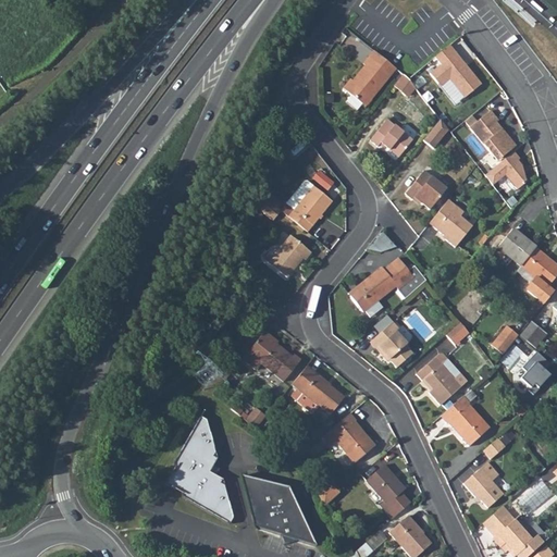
[(483,85),(459,52),(453,44),(437,56),(444,64),(433,72),(441,83),(447,78),(452,78),(466,98),(483,85)]
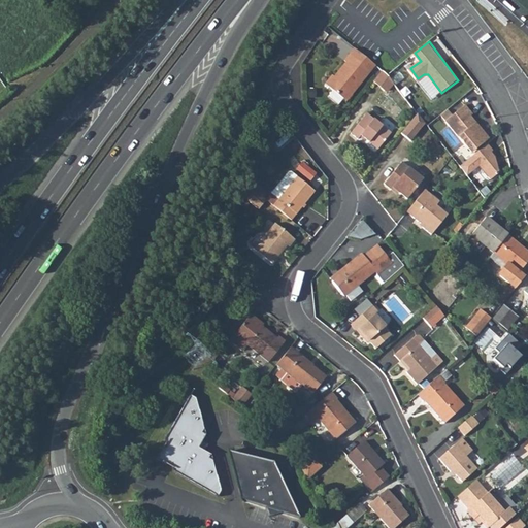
[(374,65),(353,48),(342,63),(343,64),(332,78),(330,77),(324,86),(331,92),(341,100),(344,103),(374,65)]
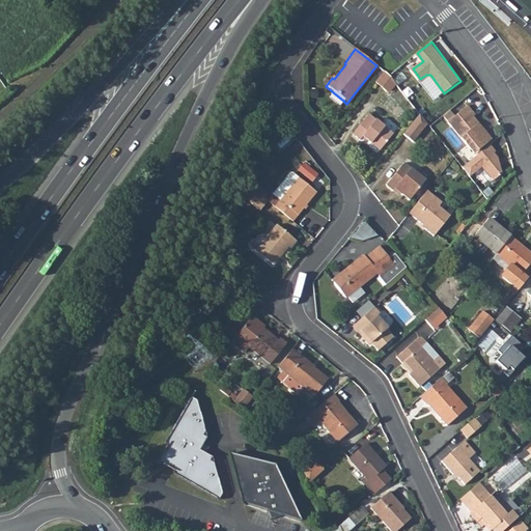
[(414,56),(406,63),(410,68),(419,62),(414,56)]
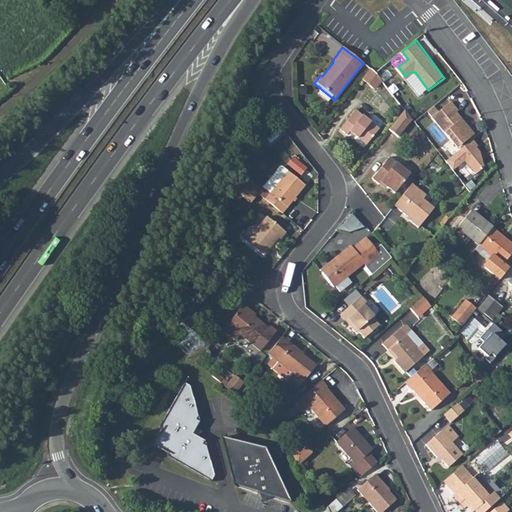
[(373,88),(380,78),(376,72),(373,70),(370,68),(361,79),(373,88)]
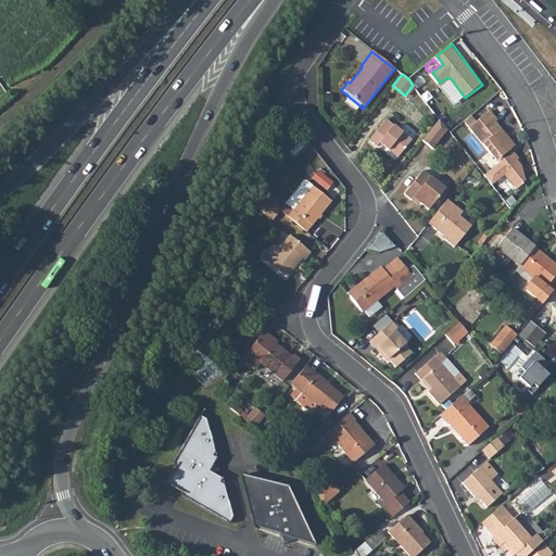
[(413,85),(405,96),(407,98),(415,88),(413,85)]
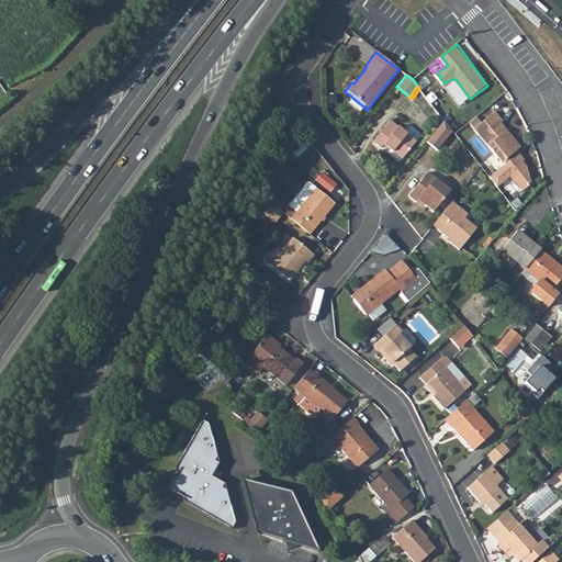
[(363,107),(352,98),(348,104),(358,113),(363,107)]
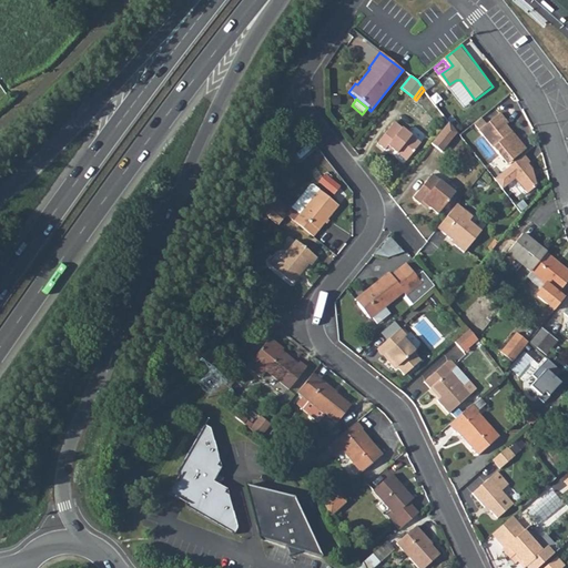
[(501,114),(479,131),(500,159),(507,154),(511,162),(524,153),(517,144),(519,142),(507,127),(509,124),(501,114)]
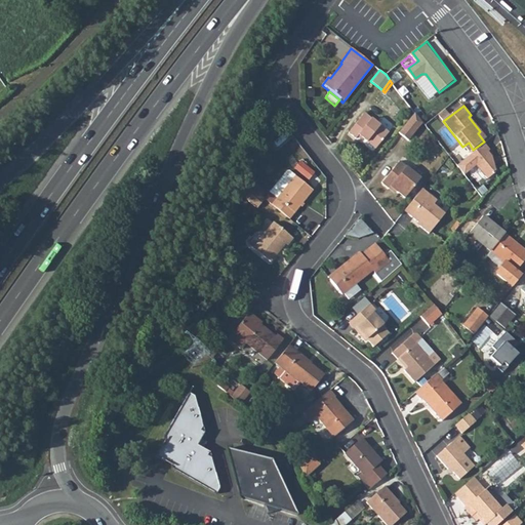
[(415,112),(399,131),(409,139),(423,122),(415,112)]
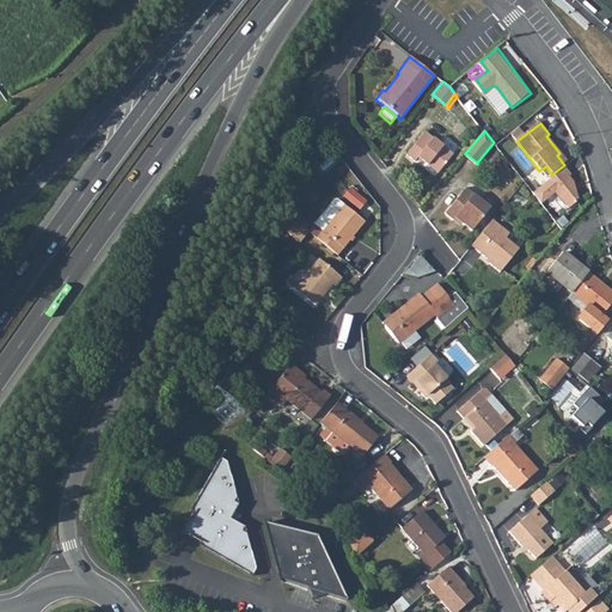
[(424,133),(405,157),(415,164),(418,159),(438,175),(452,155),(424,133)]
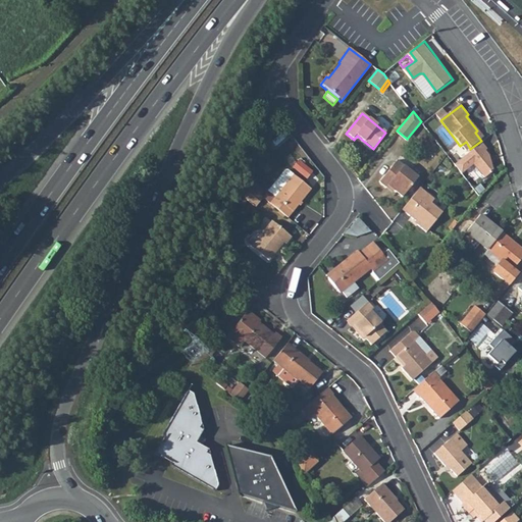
[(466,142),(460,146),(465,153),(470,149),(466,142)]
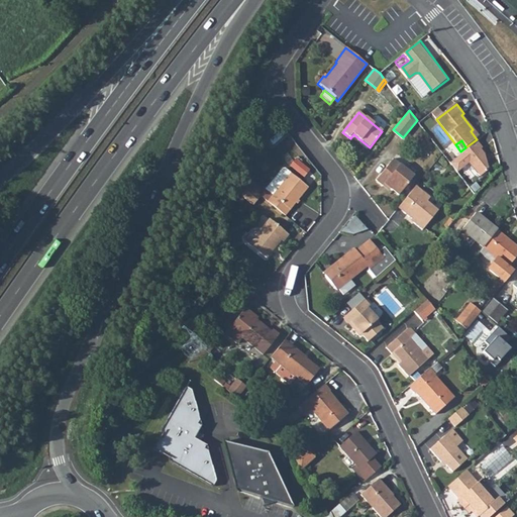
[(478,141),(450,164),(457,173),(470,163),(481,177),(489,170),(485,154),(482,149),(483,148),(478,141)]
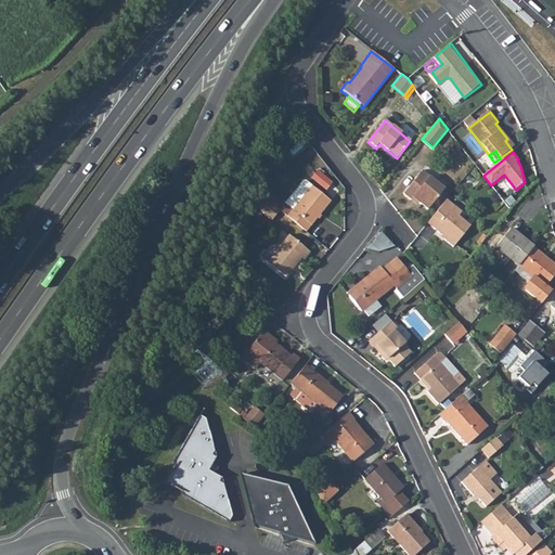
[(328,190),(335,182),(319,169),(312,178),(328,190)]
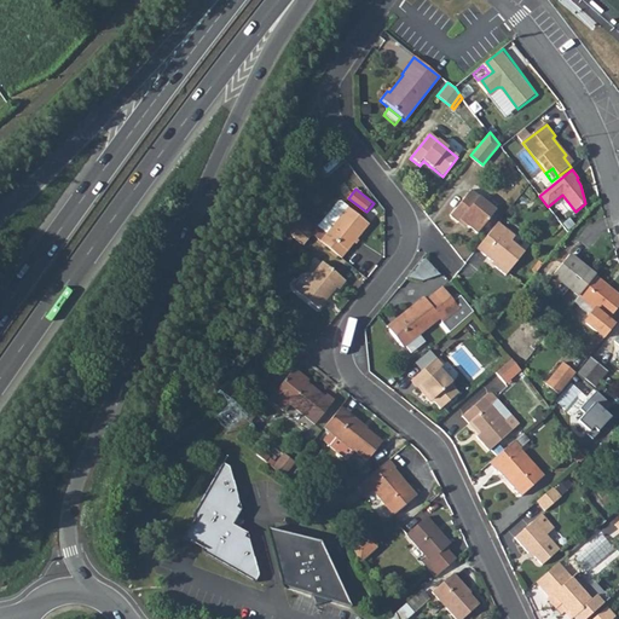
[(470,192),(451,218),(458,224),(461,221),(478,235),(496,212),(472,192),(470,192)]
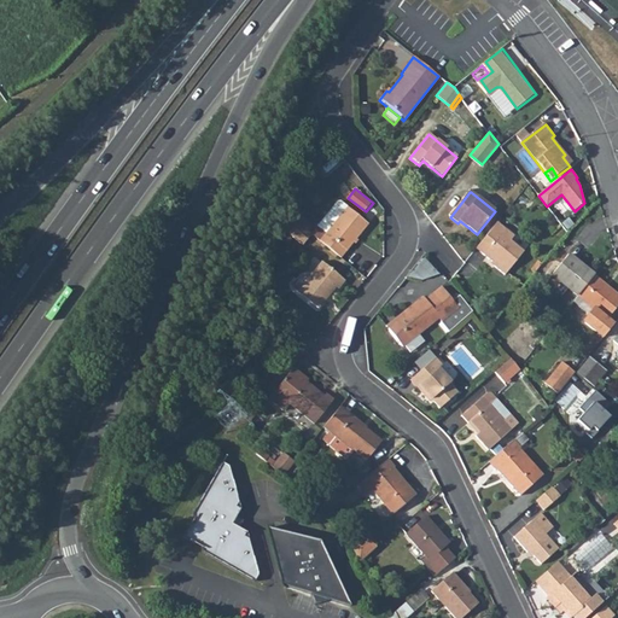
[(318,229),(325,234),(347,209),(340,204),(337,204),(318,229)]
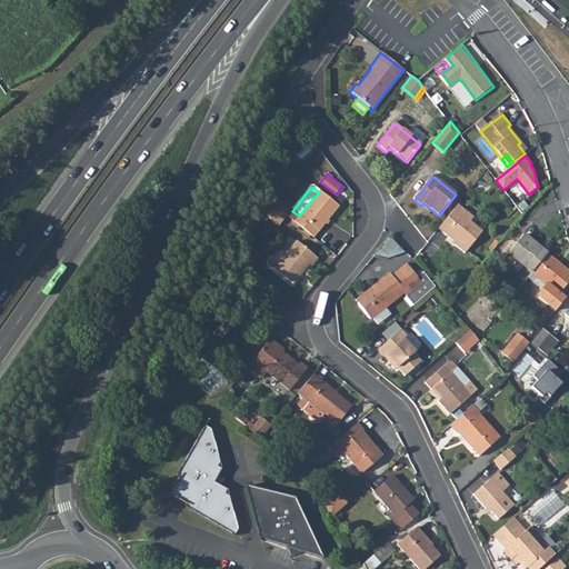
[(299,216),(293,223),(313,239),(338,207),(319,192),(299,216)]
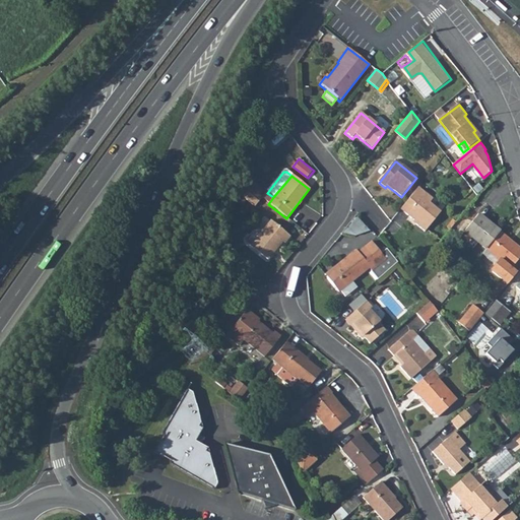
[(247,187),(243,198),(254,207),(262,198),(247,187)]
